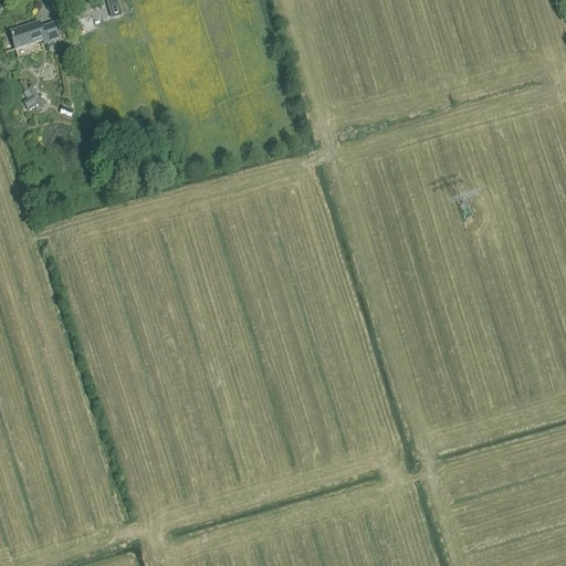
[(106,0),(112,19),(121,17),(116,0),(106,0)]
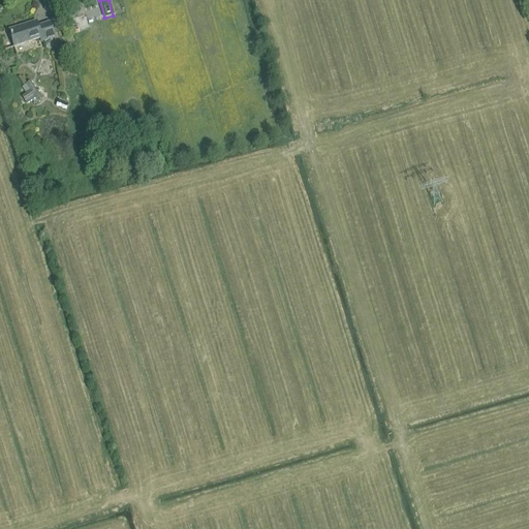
[(37,28),(35,23),(10,31),(16,48),(39,40),(40,43),(54,39),(50,24),(37,28)]
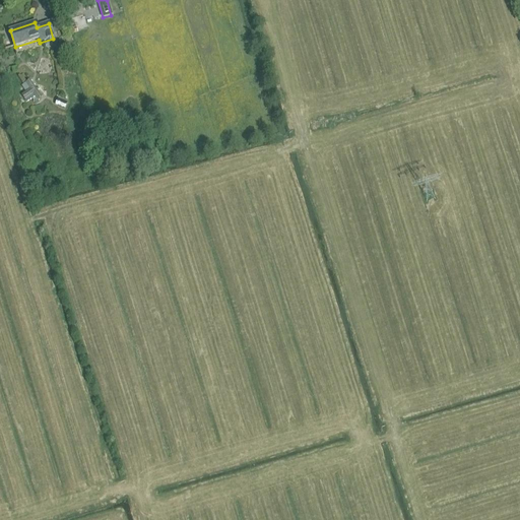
[(73,41),(71,35),(64,38),(66,44),(73,41)]
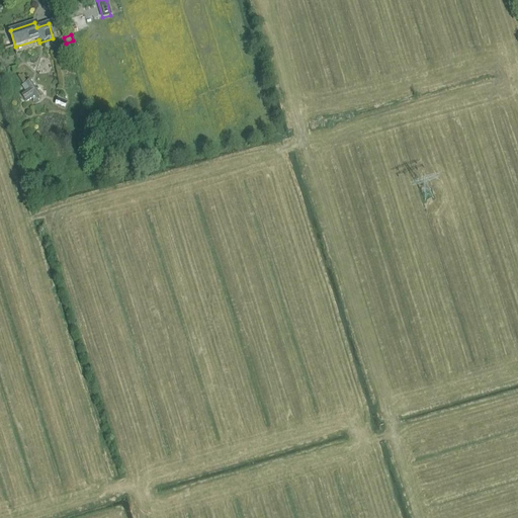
[(66,53),(63,45),(54,48),(57,56),(66,53)]
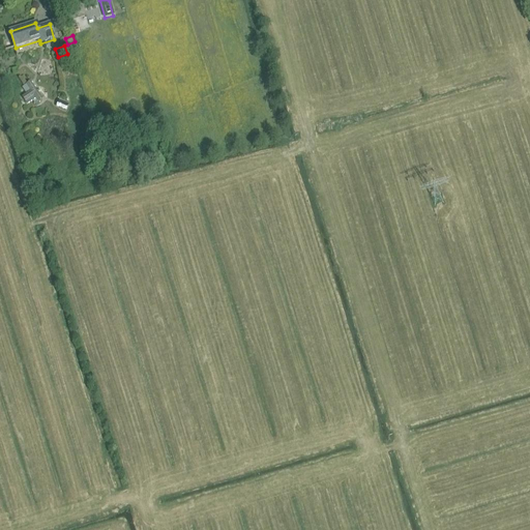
[(37,91),(30,82),(21,88),(26,94),(21,97),(27,106),(32,102),(36,108),(39,105),(37,102),(43,98),(38,90),(37,91)]
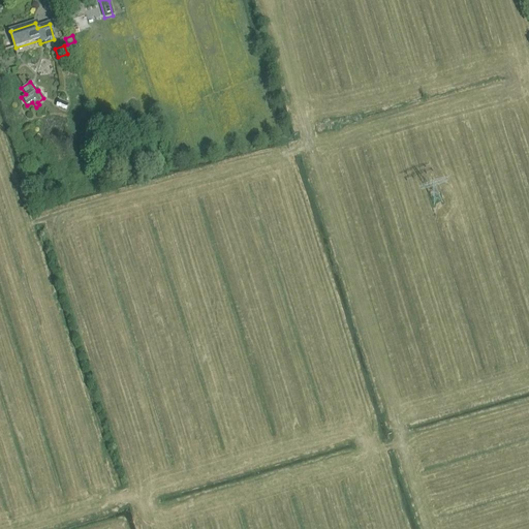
[(68,104),(58,100),(55,107),(65,112),(68,104)]
